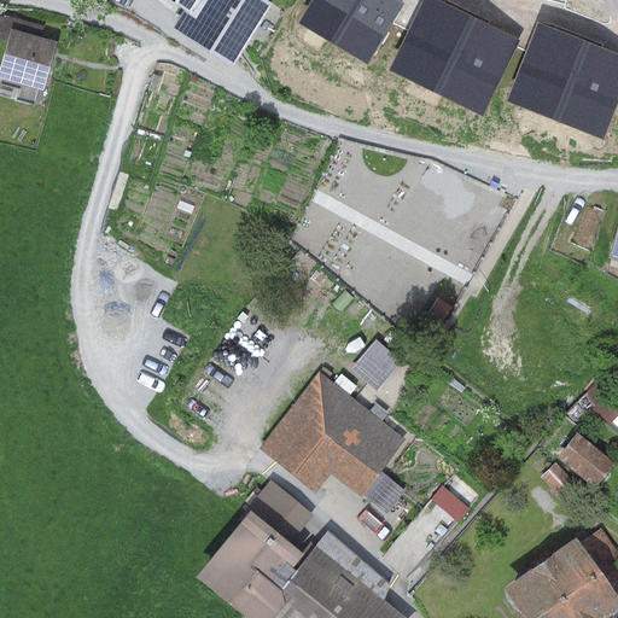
[(262,0),(174,0),(172,3),(182,10),(170,27),(228,66),(270,5),(262,0)]
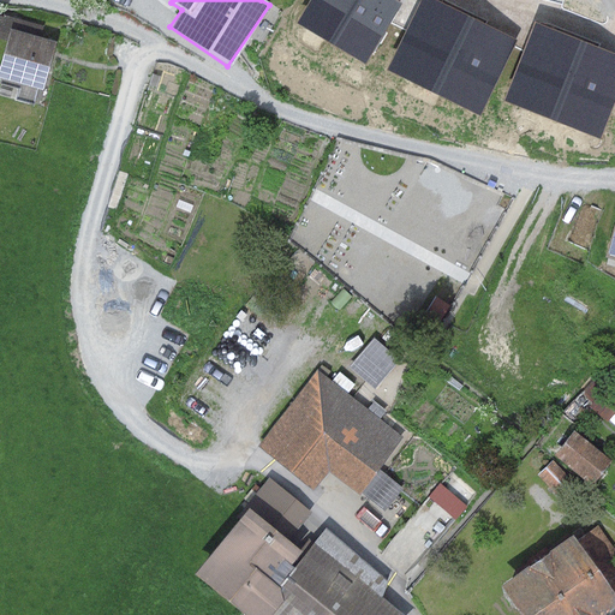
[(395,0),(310,0),(297,24),(366,64),(401,3),(395,0)]
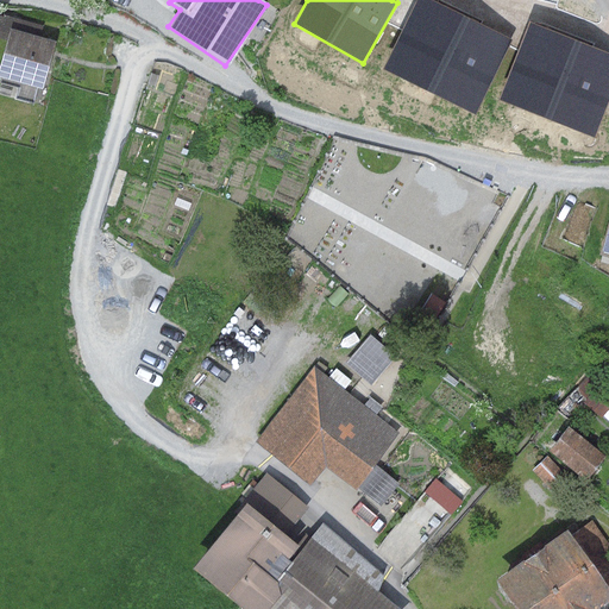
[(510,39),(429,0),(418,0),(383,71),(473,114),(510,39)]
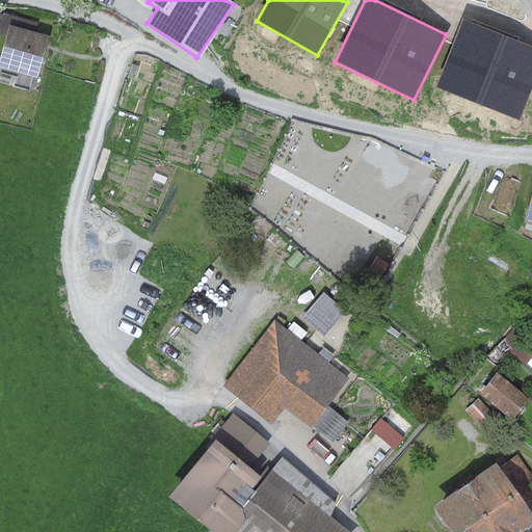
[(0,33),(5,35),(7,25),(9,17),(0,14),(0,33)]
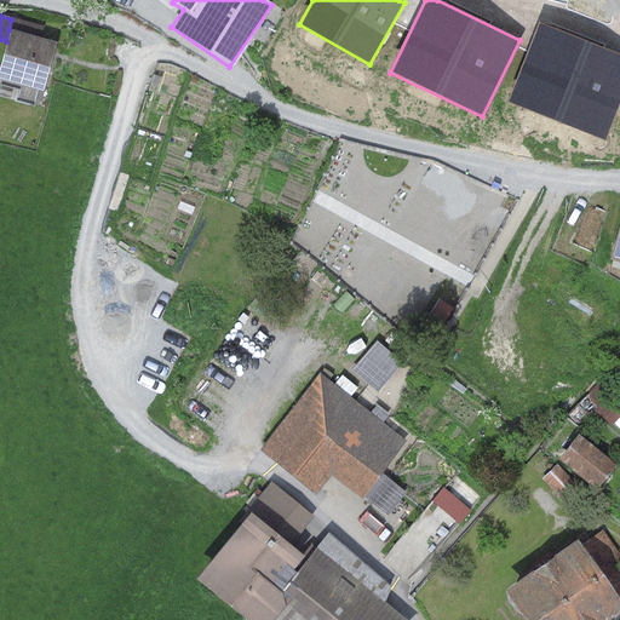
[(619,99),(619,53),(539,23),(509,103),(606,139),(619,99)]
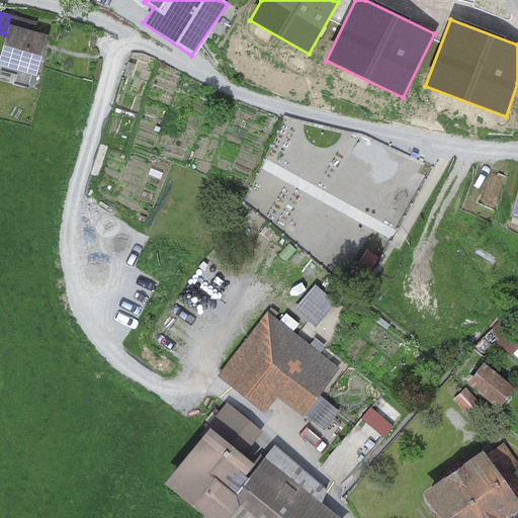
[(46,34),(7,24),(5,34),(0,51),(0,65),(34,75),(46,34)]
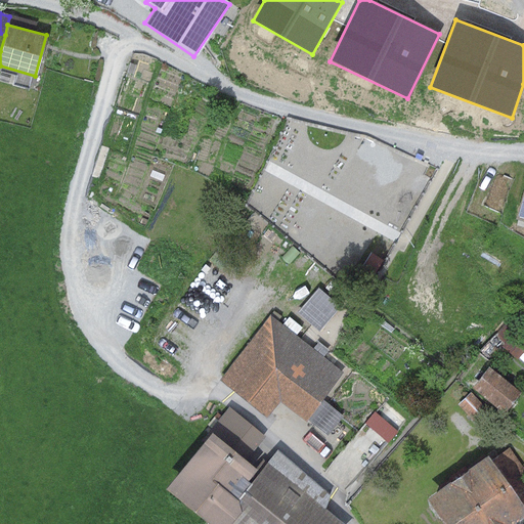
[(523,176),(513,219),(523,222),(523,176)]
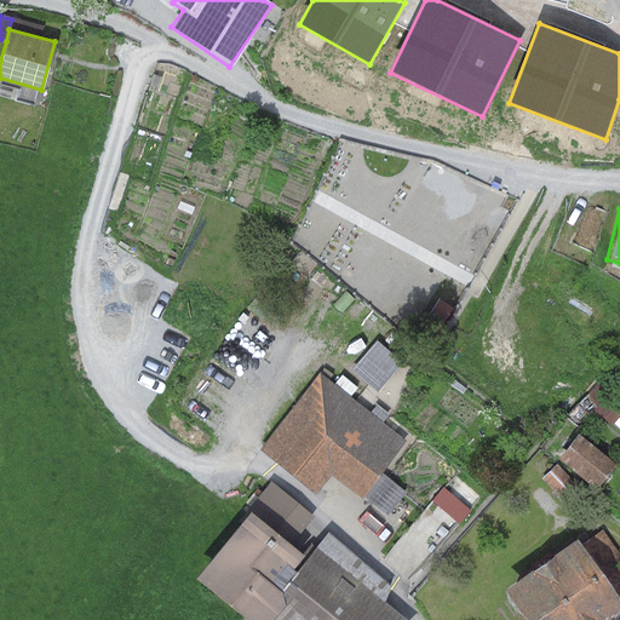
[(406,441),(317,373),(259,449),(316,493),(331,475),(361,498),(406,441)]
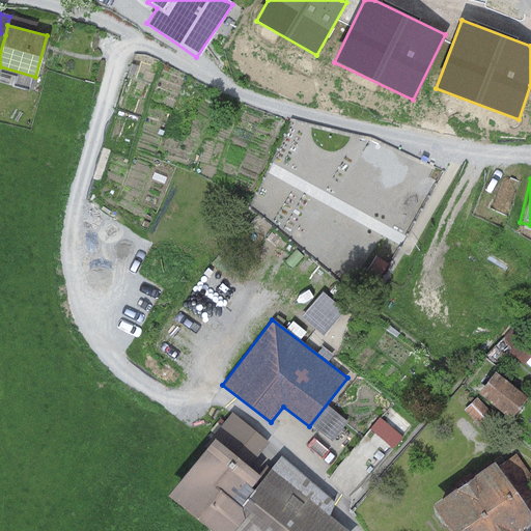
[(530,354),(530,342),(512,329),(503,341),(511,347),(508,351),(525,363),(530,354)]
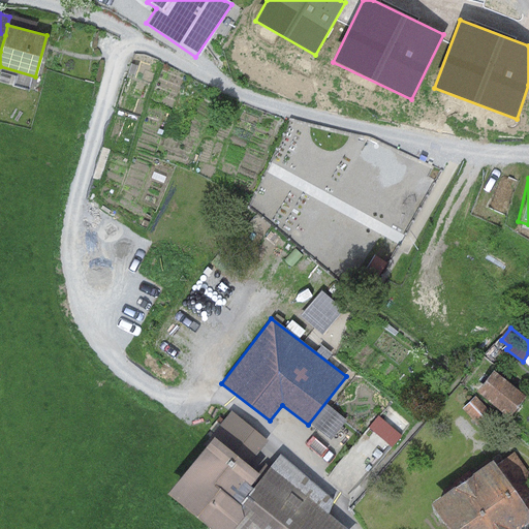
[(525,396),(493,371),(475,392),(507,416),(525,396)]
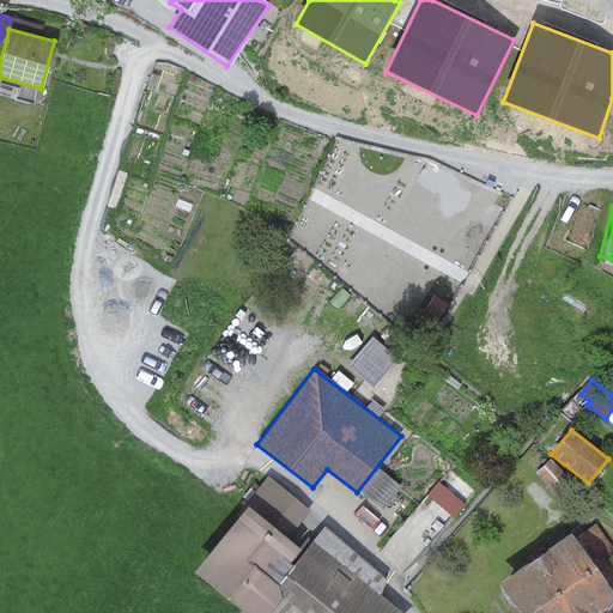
[(575,486),(551,460),(535,474),(560,501),(575,486)]
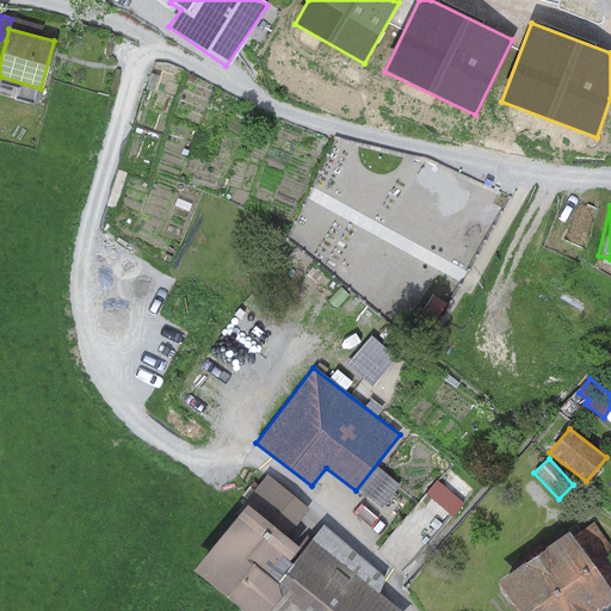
[(448,468),(423,501),(450,523),(475,489),(448,468)]
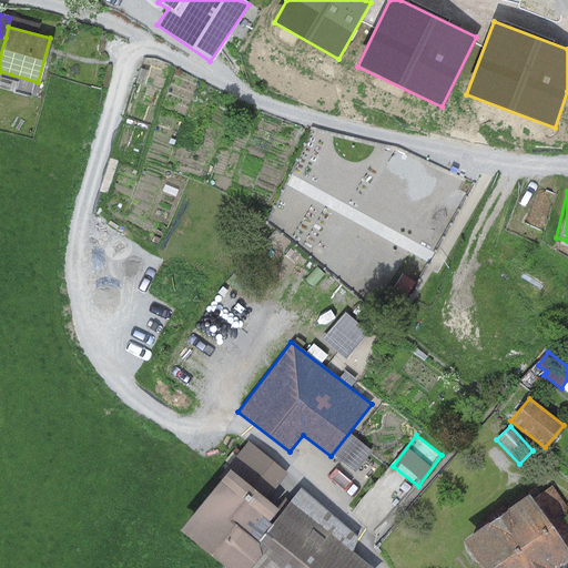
[(217,480),(266,520),(276,509),(264,499),(286,474),(249,443),(217,480)]
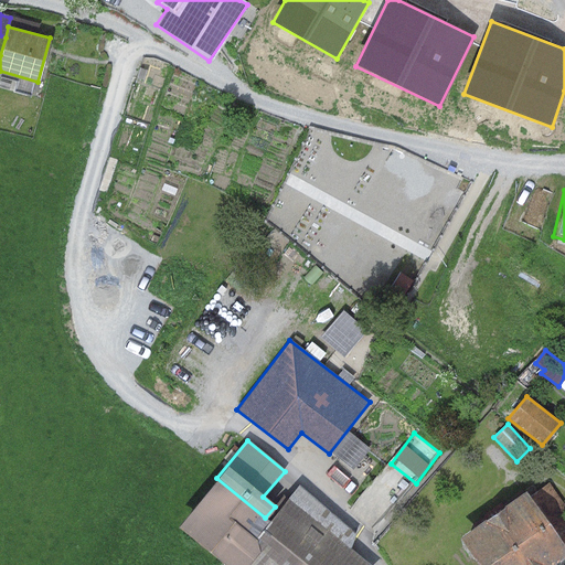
[(265,518),(216,478),(176,526),(222,564),(246,564),(263,546),(253,539),(268,521),(265,518)]
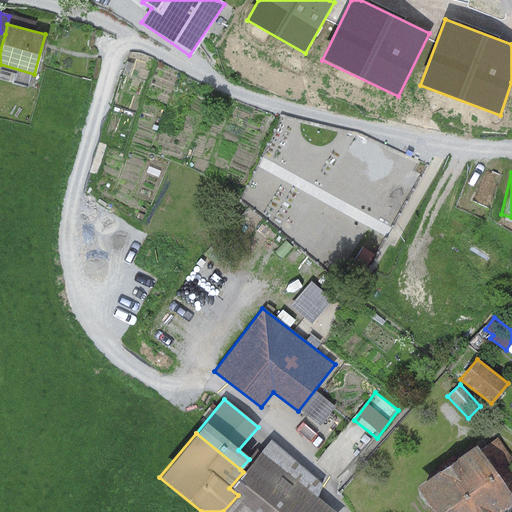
[(431,511),(439,511),(511,462),(511,458),(497,437),(478,450),(474,445),(414,486),(431,511)]
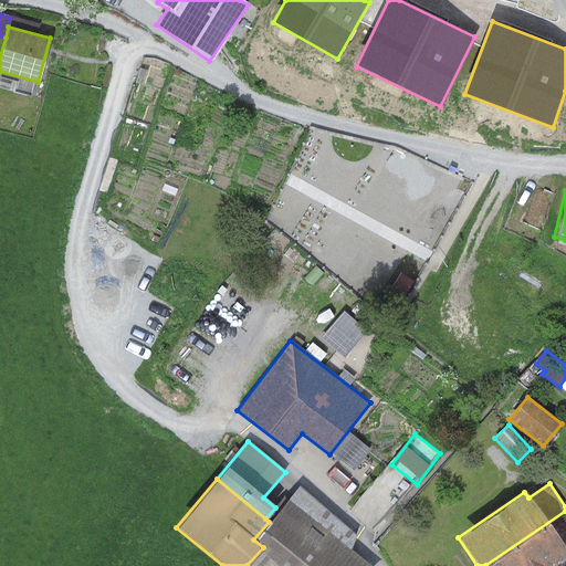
[(297,565),(337,520),(297,486),(269,522),(253,540),(263,547),(247,565),(297,565)]
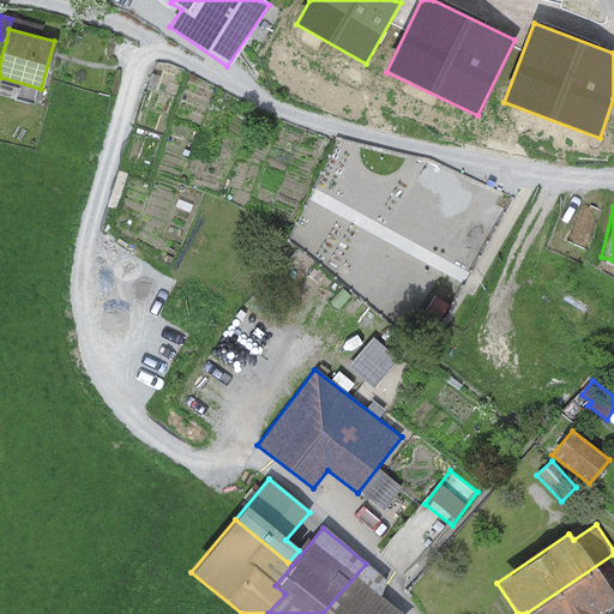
[(613,554),(527,613),(595,613),(613,601),(613,599),(613,596),(613,595),(613,554)]
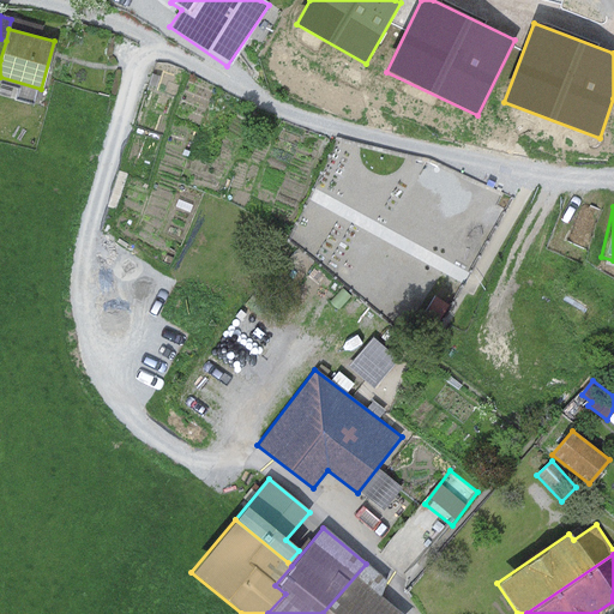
[(366,564),(323,613),(401,613),(379,596),(386,581),(366,564)]
